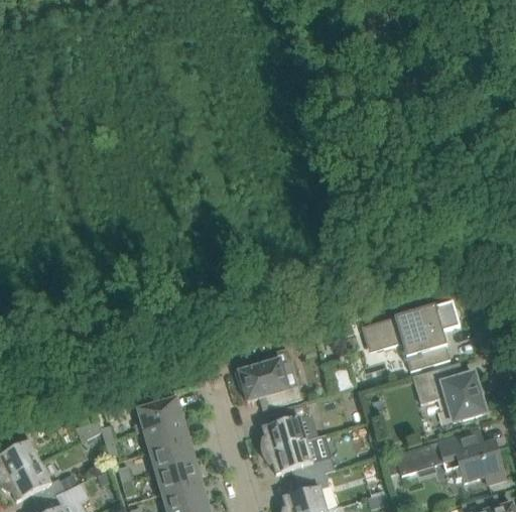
[(394,316),(362,327),(367,344),(377,350),(399,343),(404,360),(407,359),(410,370),(449,359),(445,345),(446,344),(442,330),(460,325),(459,320),(461,316),(462,312),(461,308),(458,306),(454,304),(453,299),(435,304),(434,303),(415,309),(409,311),(407,310),(403,309),(399,310),(396,313),(395,315),(394,315),(394,316)]
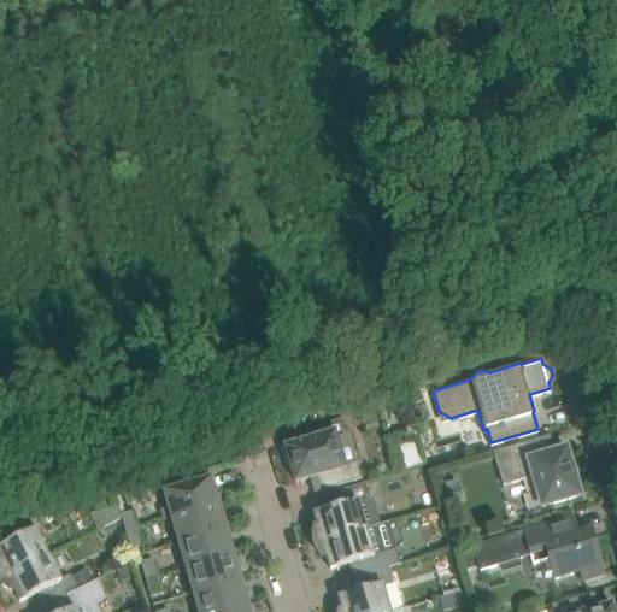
[(419,386),(409,388),(412,401),(423,398),(419,386)]
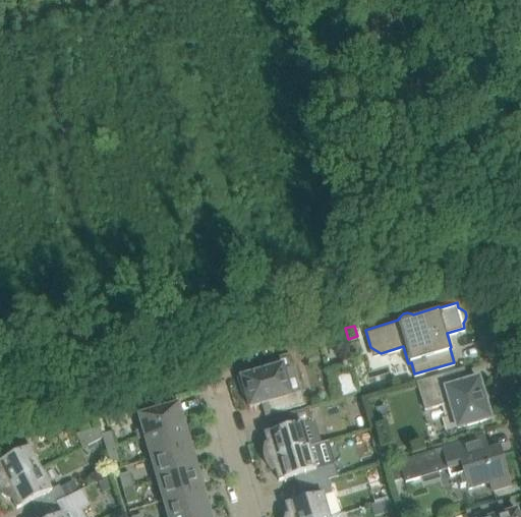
[(294,363),(290,350),(257,360),(258,364),(261,368),(237,376),(242,393),(246,392),(249,404),(262,401),(265,413),(305,402),(301,389),(304,388),(297,362),(294,363)]
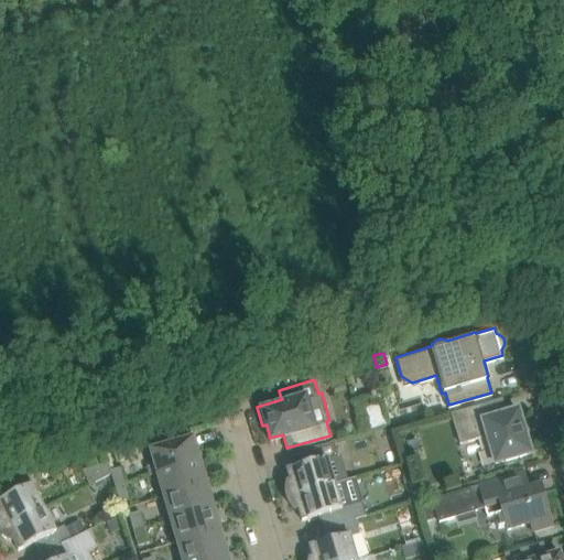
[(372,410),(390,408),(387,384),(369,386),(372,410)]
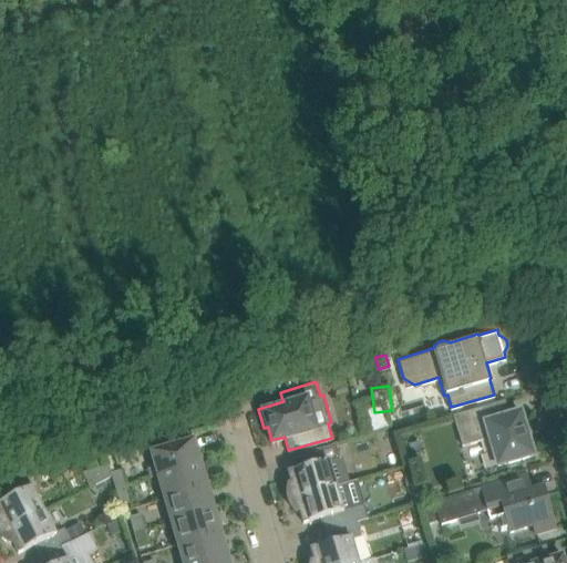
[(406,396),(410,407),(428,400),(424,390),(406,396)]
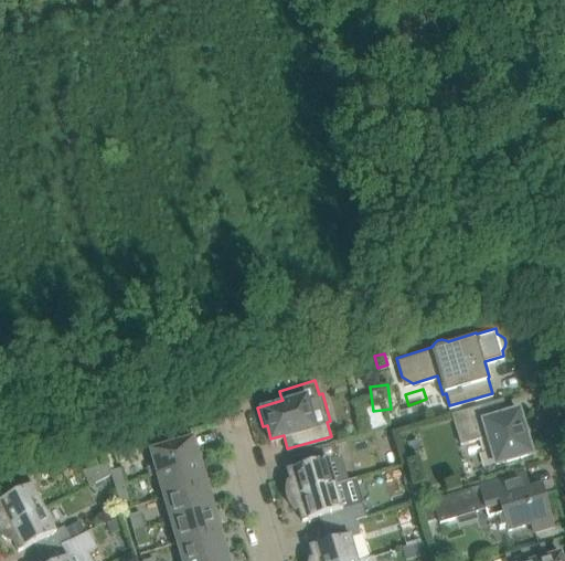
[(503,395),(468,406),(451,411),(460,441),(487,433),(491,446),(496,462),(532,451),(528,435),(529,435),(525,422),(523,422),(519,408),(508,411),(503,395)]
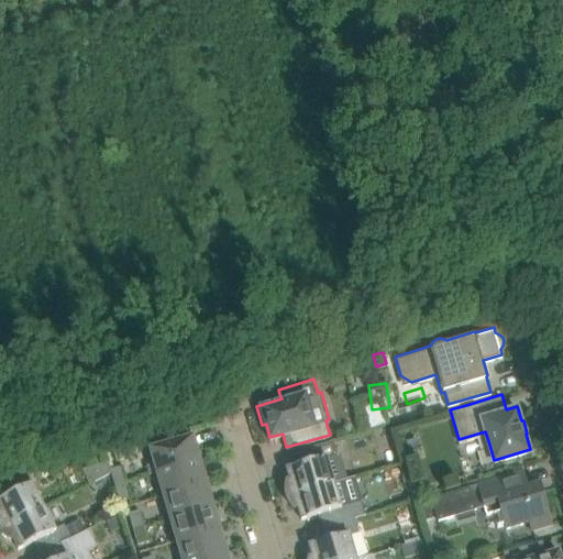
[(154,460),(146,462),(148,472),(157,469),(157,470),(199,457),(196,444),(191,445),(188,435),(166,441),(165,437),(152,441),(153,446),(151,446),(154,460)]
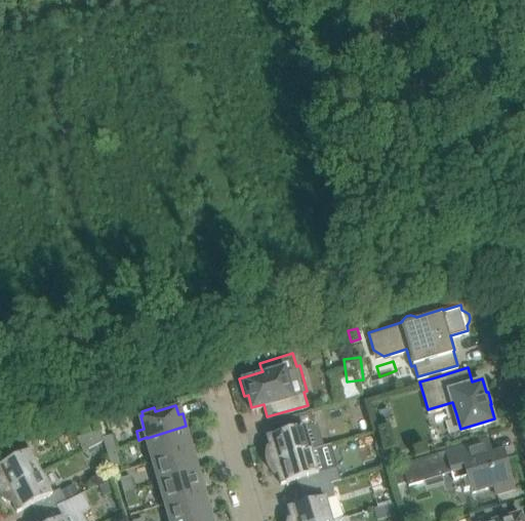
[(266,451),(266,454),(267,457),(267,459),(323,443),(317,421),(314,422),(310,408),(283,416),(287,429),(267,434),(270,445),(267,446),(267,448),(266,451)]
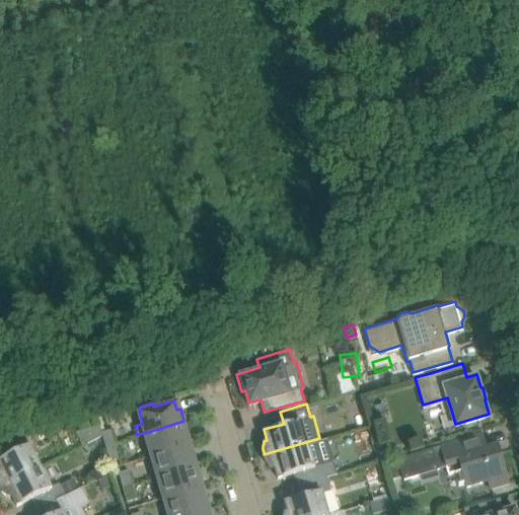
[(188,434),(183,421),(145,433),(151,453),(187,443),(183,435),(188,434)]
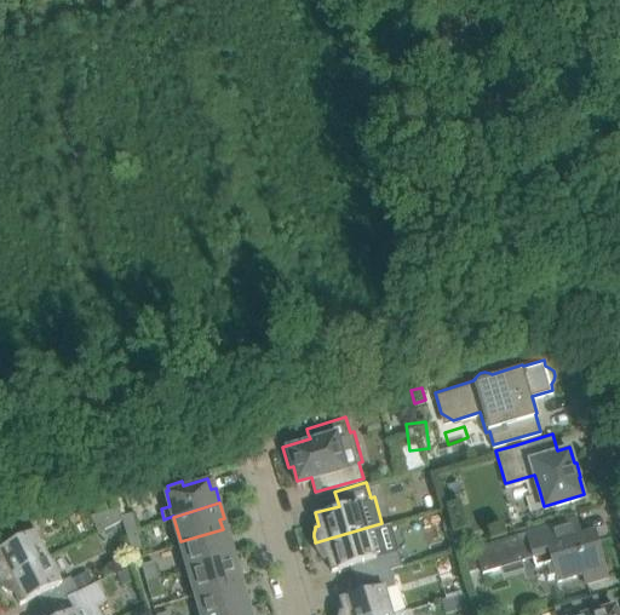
[(119,505),(91,513),(98,529),(122,517),(119,505)]
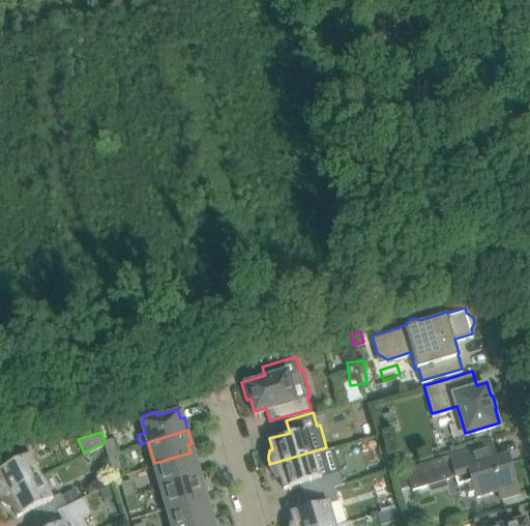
[(104,439),(108,454),(118,450),(114,436),(104,439)]
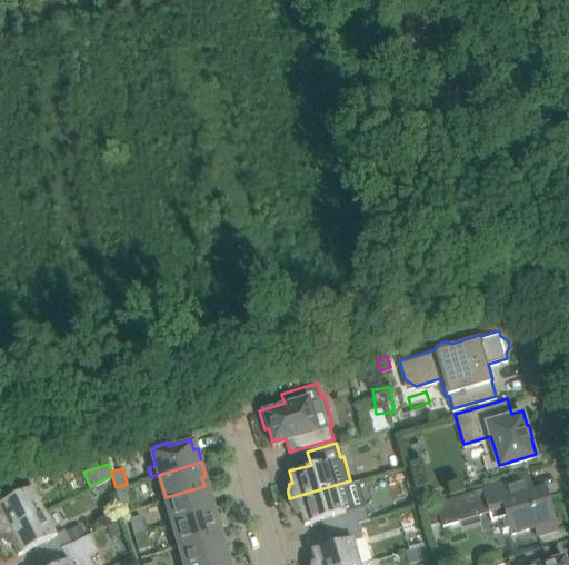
[(482,487),(436,501),(442,524),(460,518),(459,515),(480,508),(488,506),(491,518),(507,514),(512,532),(535,525),(538,533),(557,527),(548,496),(537,499),(533,489),(529,474),(482,487)]
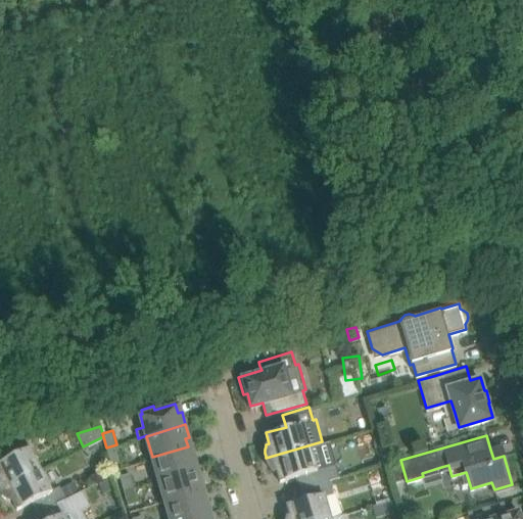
[(336,462),(329,439),(322,441),(266,458),(267,461),(268,463),(270,466),(272,468),(274,470),(277,469),(280,479),(299,474),(303,486),(330,478),(339,475),(336,462)]
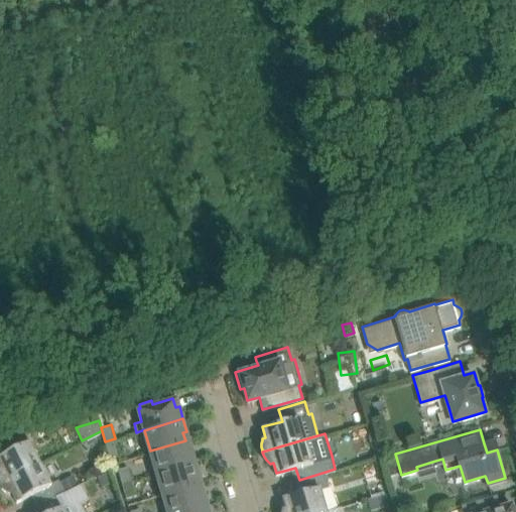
[(119,453),(115,438),(105,441),(109,456),(119,453)]
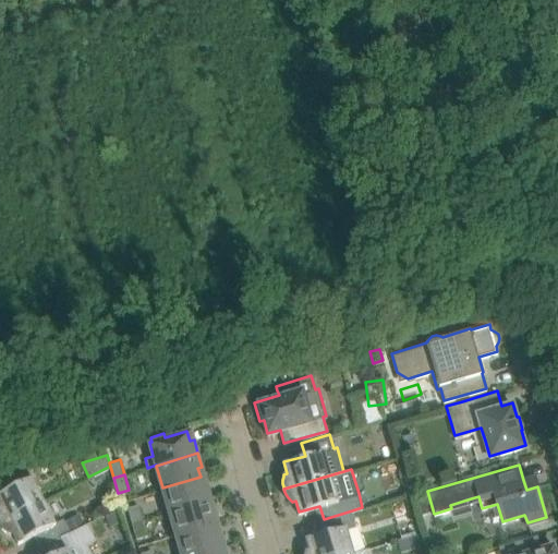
[(32,476),(0,491),(0,520),(44,500),(32,476)]
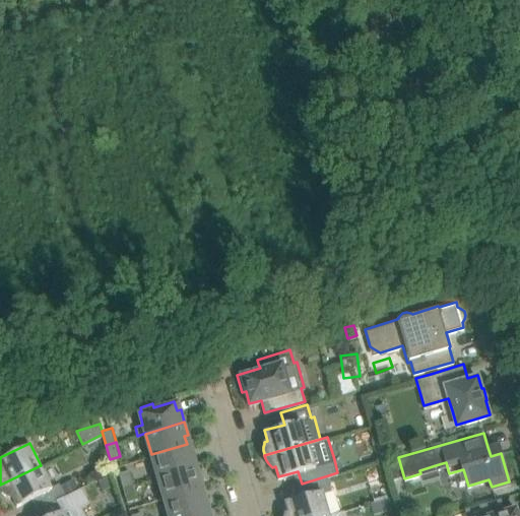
[(189,453),(187,444),(151,454),(157,475),(197,464),(193,452),(189,453)]
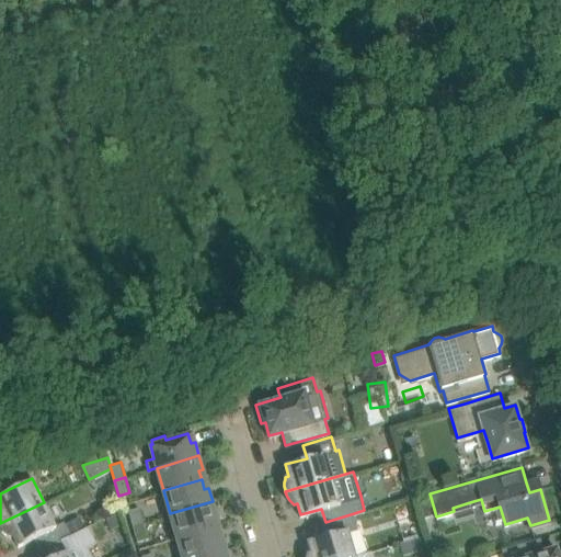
[(427,498),(418,501),(421,515),(432,512),(427,498)]
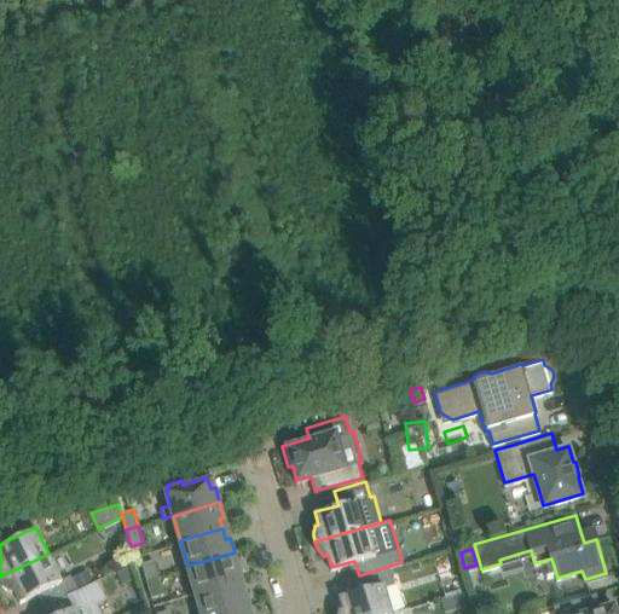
[(238,567),(235,552),(187,566),(195,591),(237,579),(233,568),(238,567)]
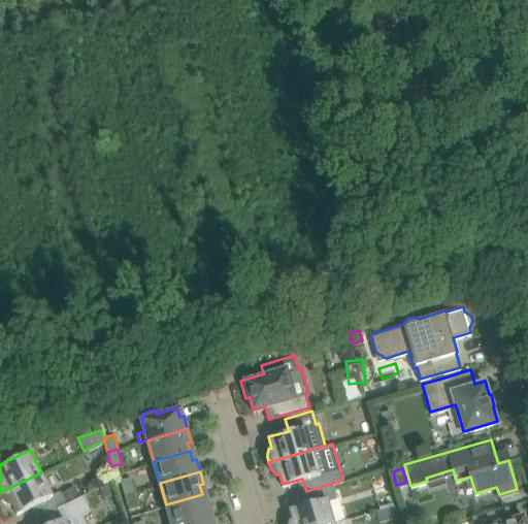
[(52,493),(41,472),(0,492),(0,494),(1,495),(2,498),(4,500),(6,502),(9,503),(12,501),(18,512),(36,502),(41,514),(66,501),(60,489),(52,493)]
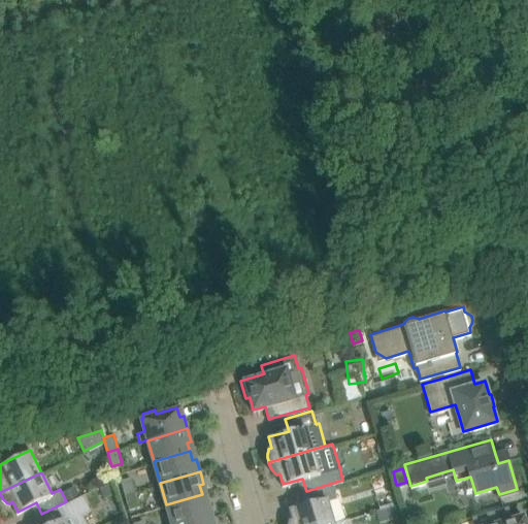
[(131,476),(121,479),(125,493),(135,490),(131,476)]
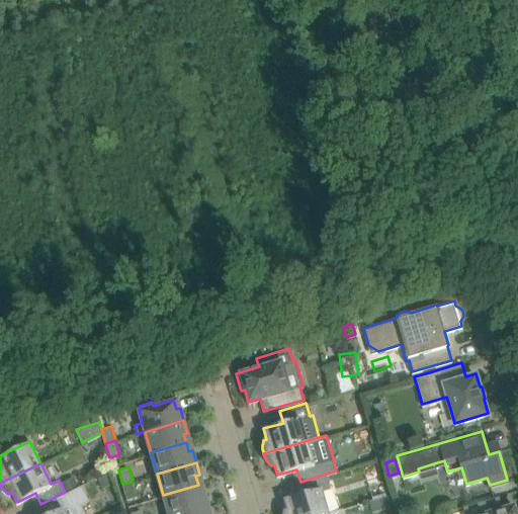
[(107,473),(97,478),(102,488),(112,483),(107,473)]
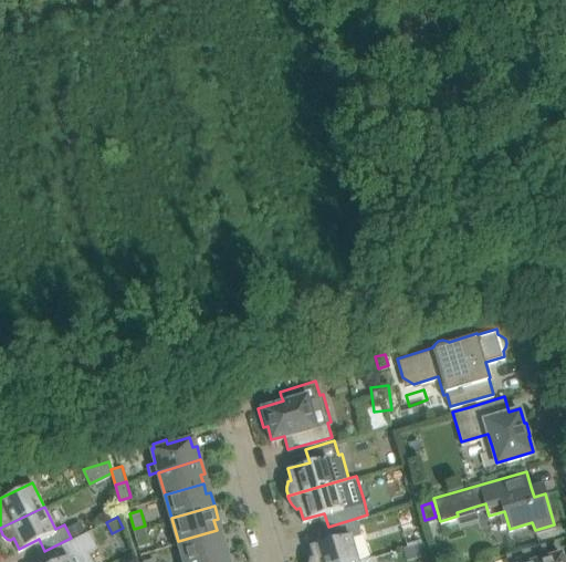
[(362,532),(357,518),(328,527),(332,539),(311,545),(314,557),(311,558),(310,561),(308,561),(347,561),(358,559),(352,534),(362,532)]
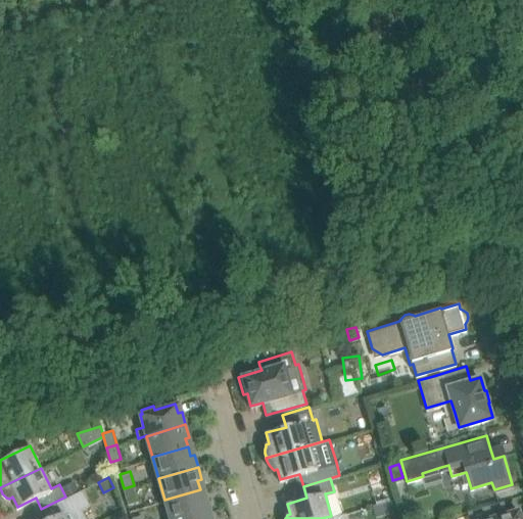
[(138,500),(134,485),(124,488),(128,503),(138,500)]
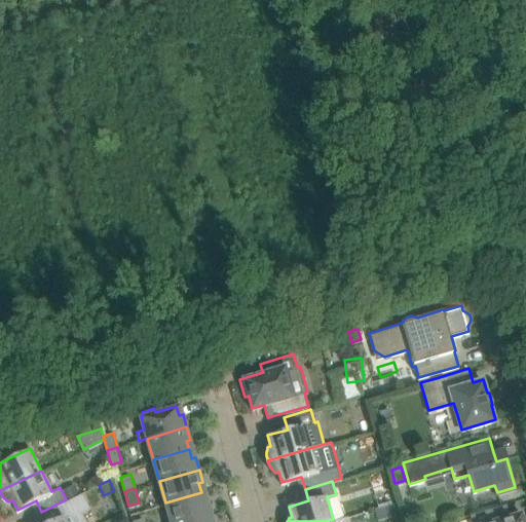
[(45,521),(87,521),(82,512),(88,509),(80,492),(66,499),(41,512),(45,521)]
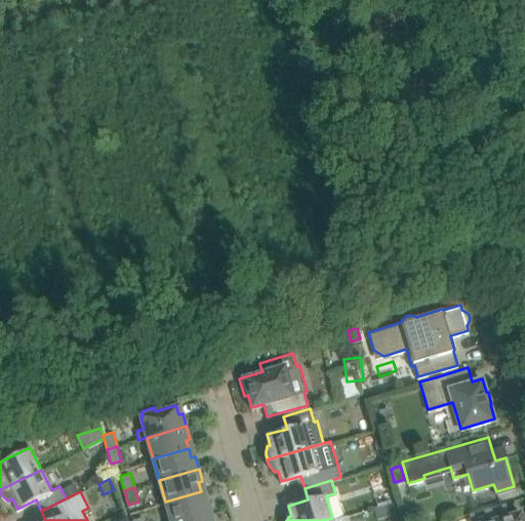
[(203,499),(201,491),(165,502),(170,520),(176,520),(211,511),(207,498),(203,499)]
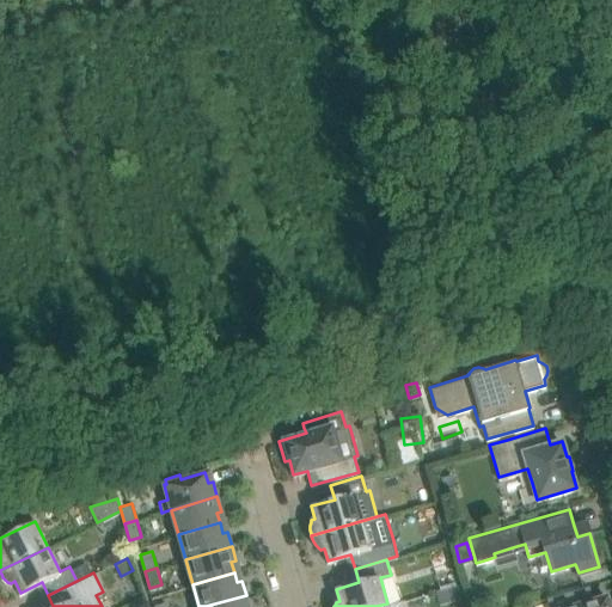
[(589,584),(548,598),(550,606),(610,606),(607,595),(594,600),(589,584)]
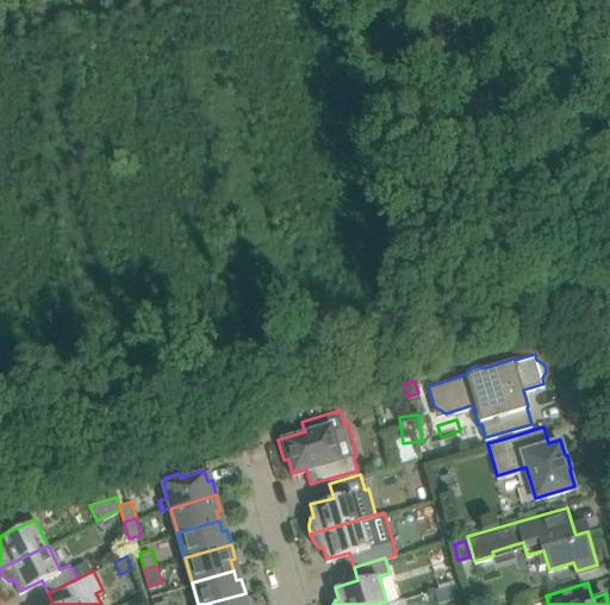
[(248,604),(246,593),(205,604),(248,604)]
